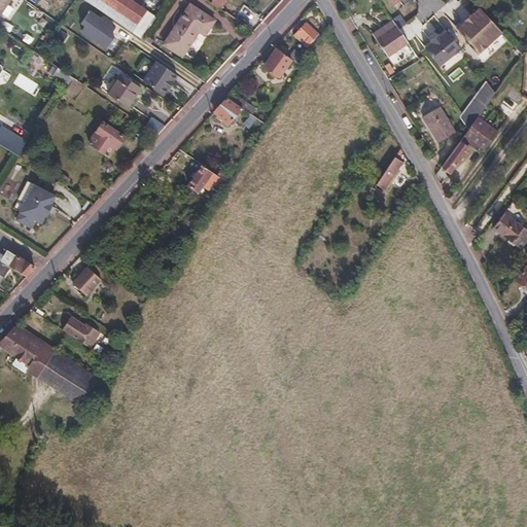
[(10,0),(0,0),(0,12),(1,14),(10,0)]
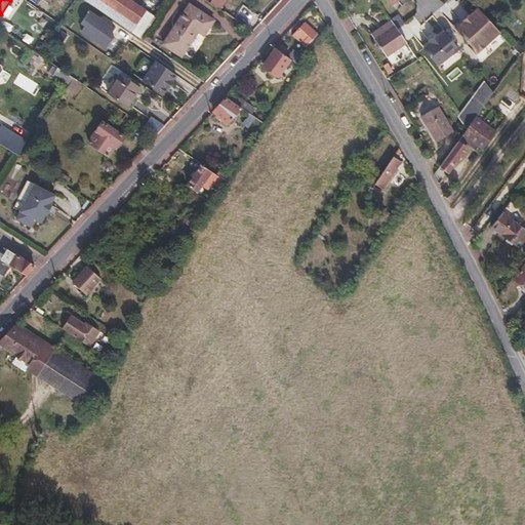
[(84,0),(115,22),(130,0),(129,0),(84,0)]
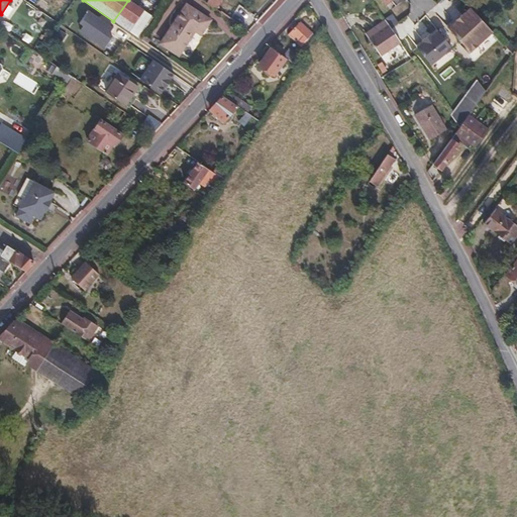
[(113,21),(138,38),(153,17),(128,0),(113,21)]
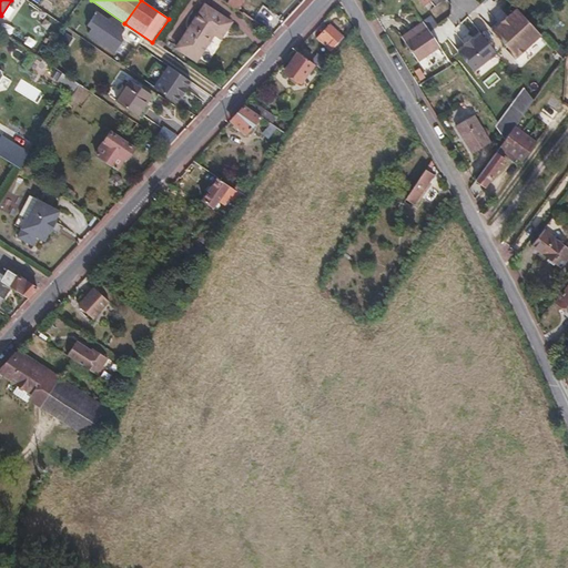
[(485,9),(497,21),(505,13),(493,1),(485,9)]
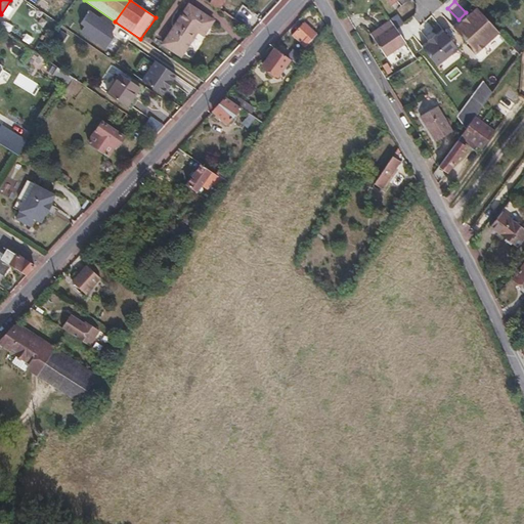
[(189,4),(162,44),(181,56),(198,32),(201,28),(207,32),(214,20),(189,4)]
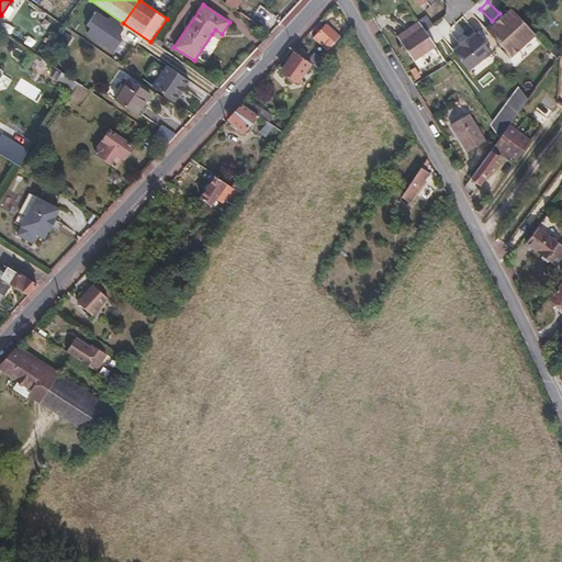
[(251,20),(266,27),(273,14),(259,6),(251,20)]
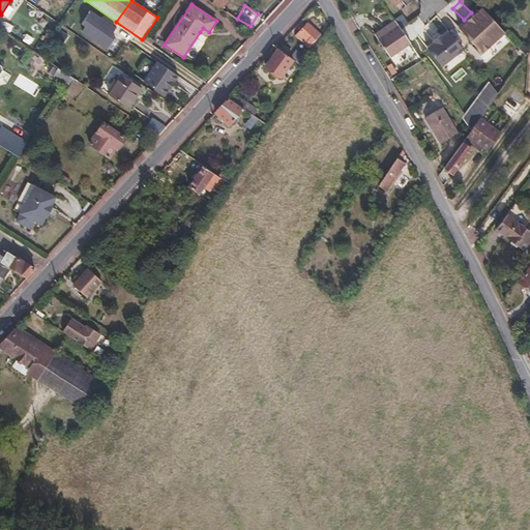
[(482,54),(505,32),(482,7),(460,29),(482,54)]
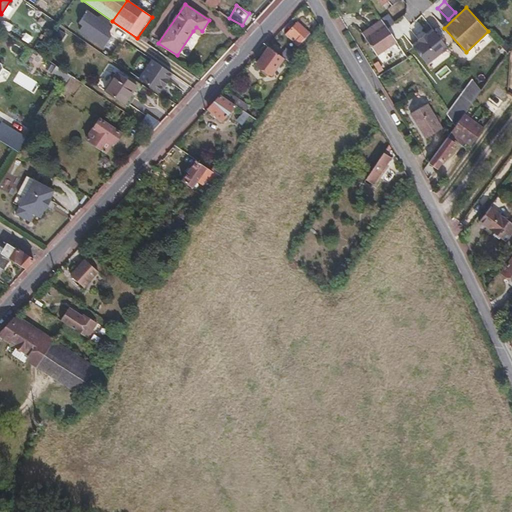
[(86,10),(75,30),(102,44),(113,24),(86,10)]
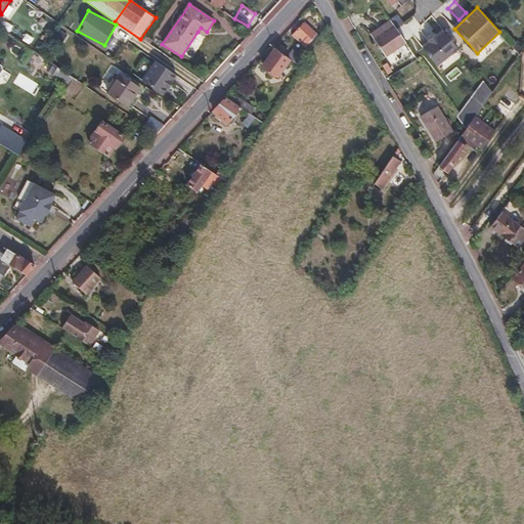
[(66,22),(69,17),(62,13),(59,17),(66,22)]
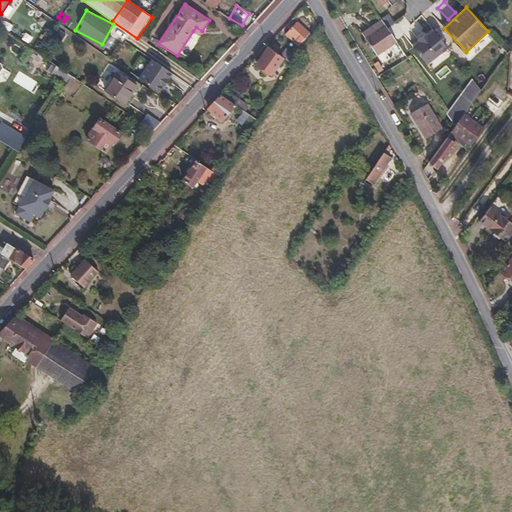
[(298,45),(309,33),(297,21),(296,23),(292,23),(290,26),(290,29),(286,34),(298,45)]
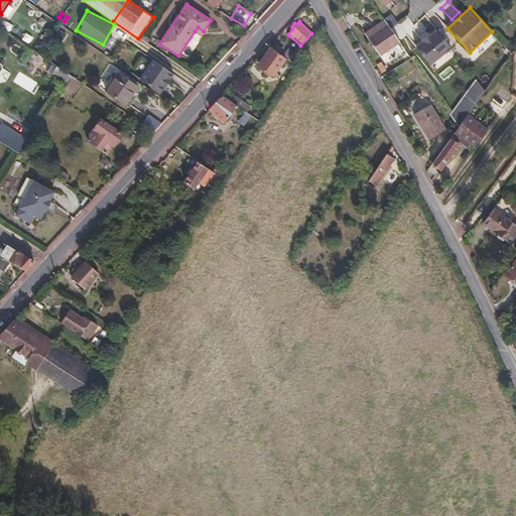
[(400,42),(388,24),(368,37),(380,55),(400,42)]
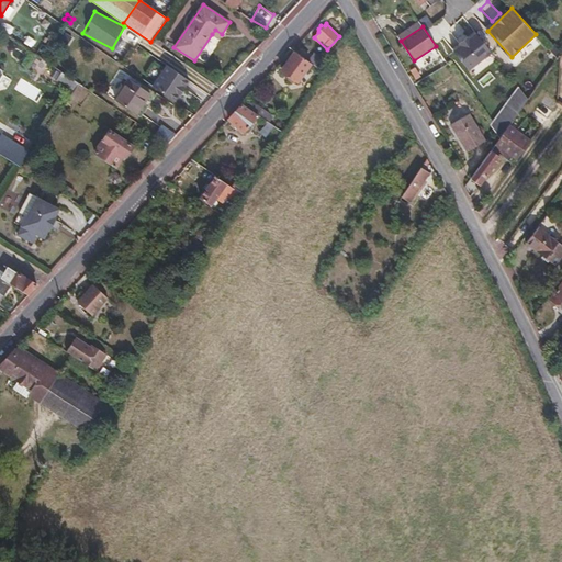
[(468,69),(491,52),(475,32),(469,37),(460,44),(453,49),(468,69)]
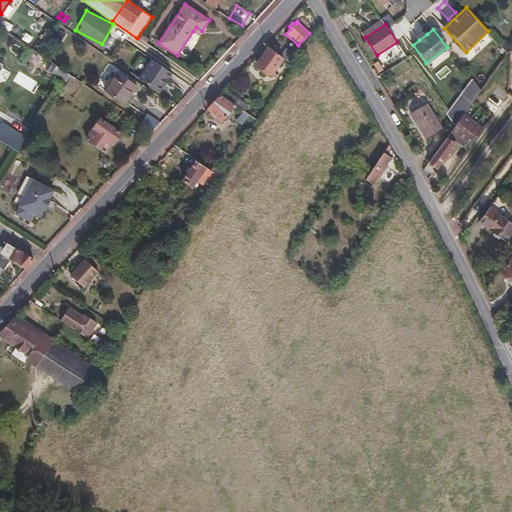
[(425,32),(417,38),(419,40),(427,34),(425,32)]
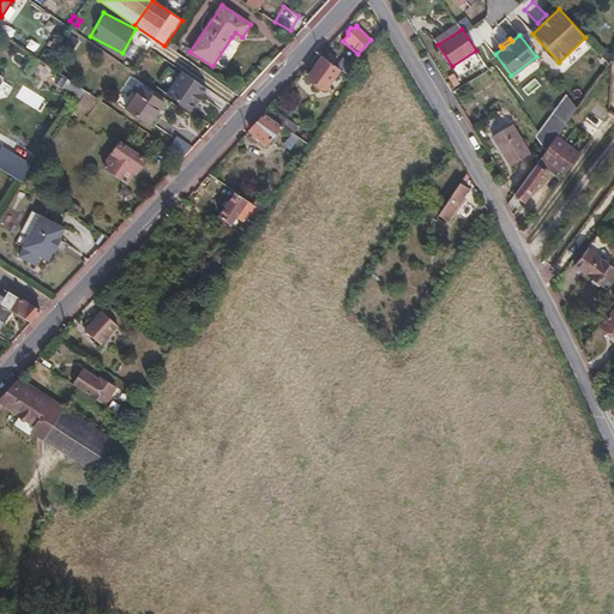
[(351,78),(356,71),(347,65),(345,66),(341,62),(341,61),(329,52),(324,59),(339,70),(351,78)]
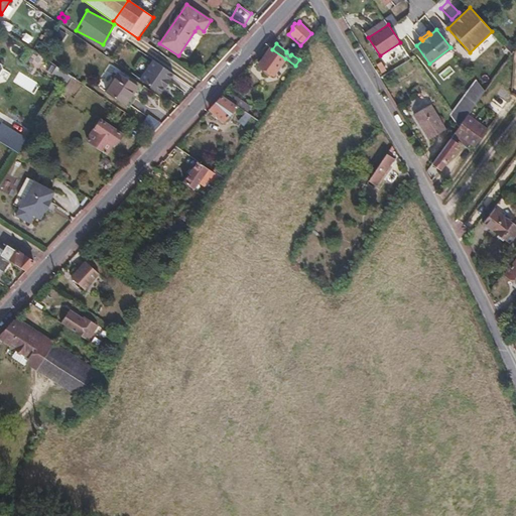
[(272,49),(270,47),(258,65),(273,75),(285,58),(272,49)]
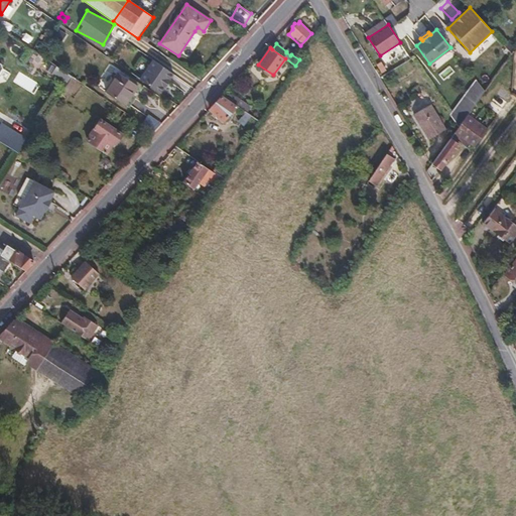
[(499,68),(512,54),(505,47),(502,50),(500,50),(492,61),(499,68)]
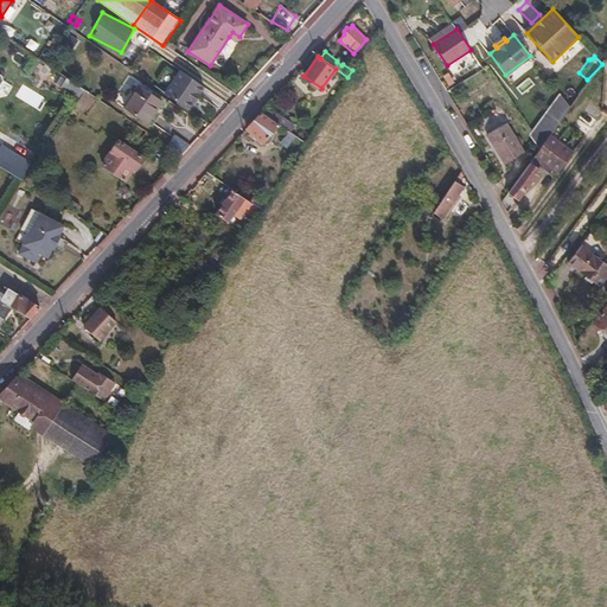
[(163,91),(187,109),(204,85),(179,68),(163,91)]
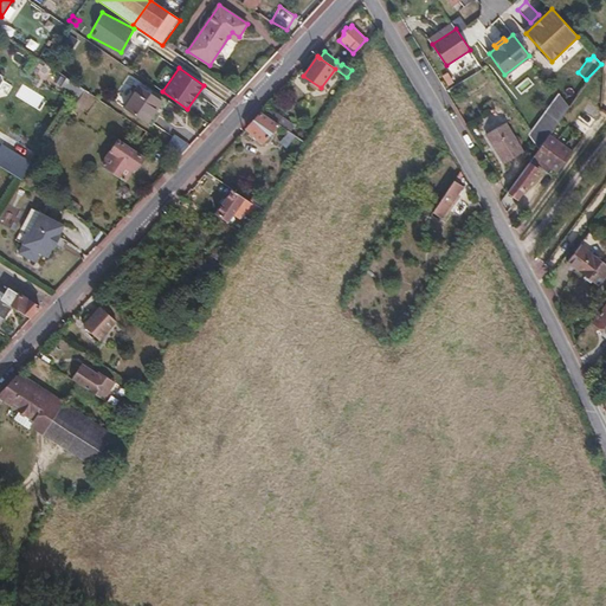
[(79,98),(85,90),(68,78),(62,86),(79,98)]
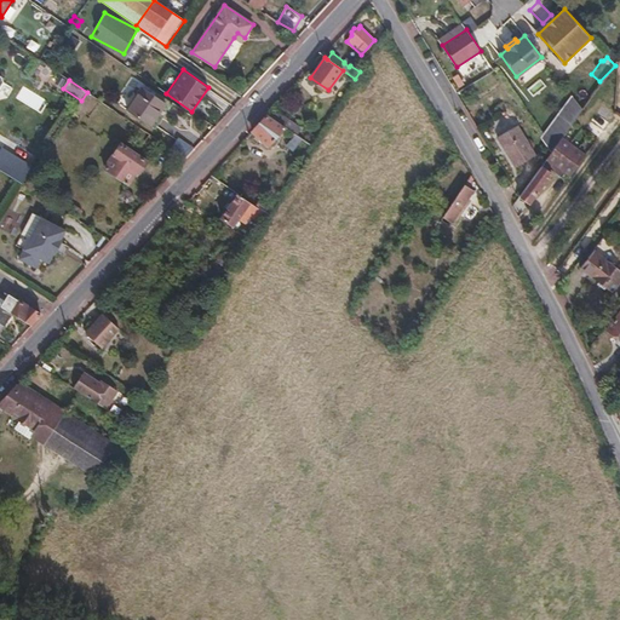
[(151,126),(167,104),(142,87),(127,109),(151,126)]
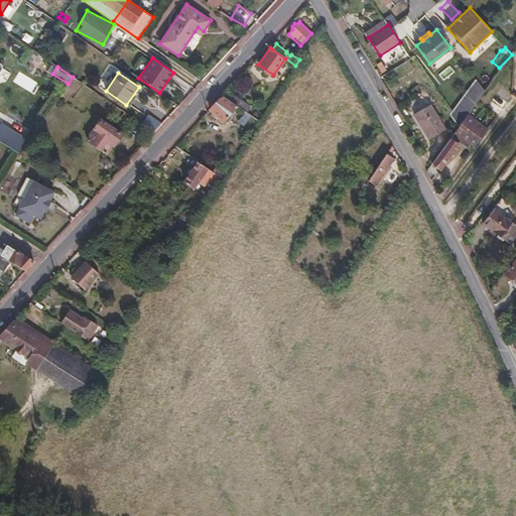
[(62,100),(77,80),(73,77),(68,84),(58,98),(62,100)]
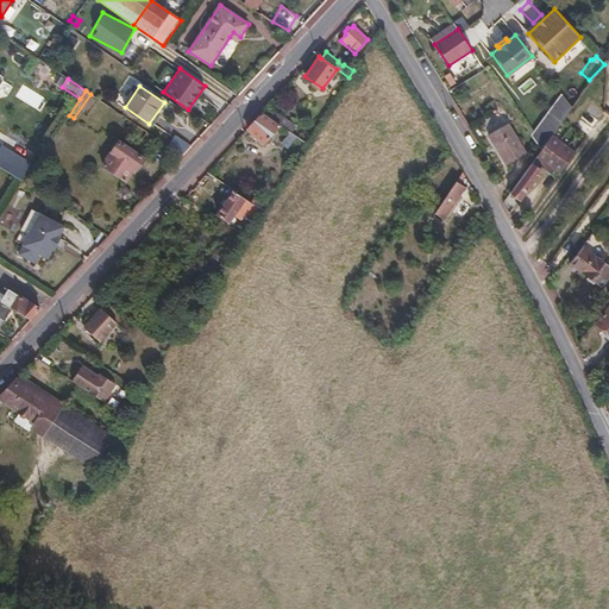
[(562,93),(532,137),(541,150),(552,136),(562,123),(572,107),(562,93)]
